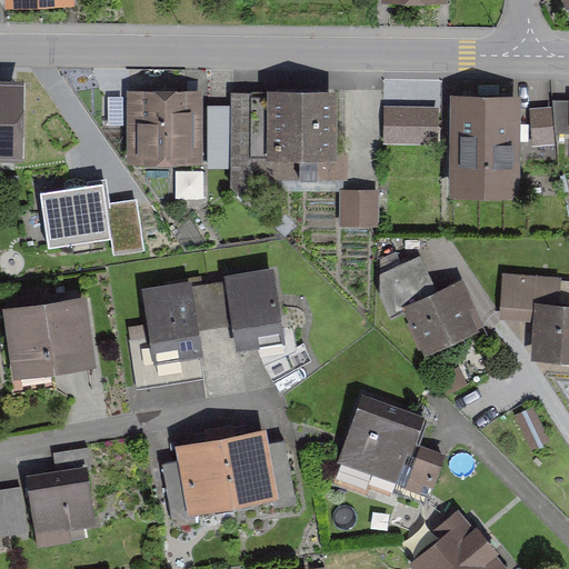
[(0,157),(28,158),(28,78),(0,77),(0,157)]
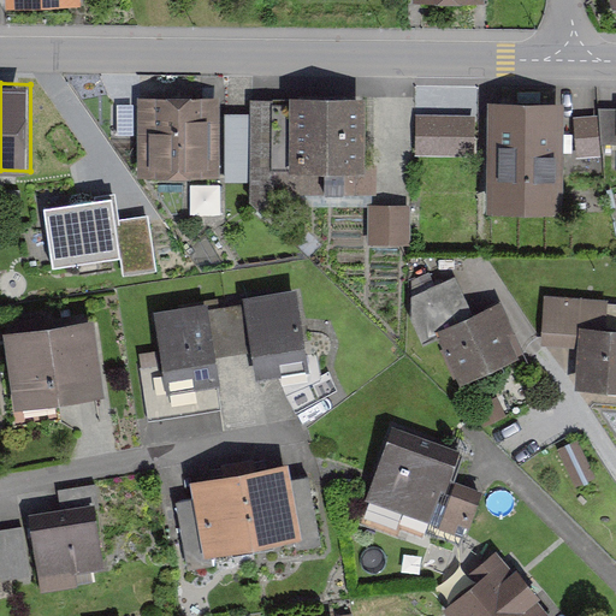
[(140,175),(219,175),(219,94),(138,95),(140,175)]
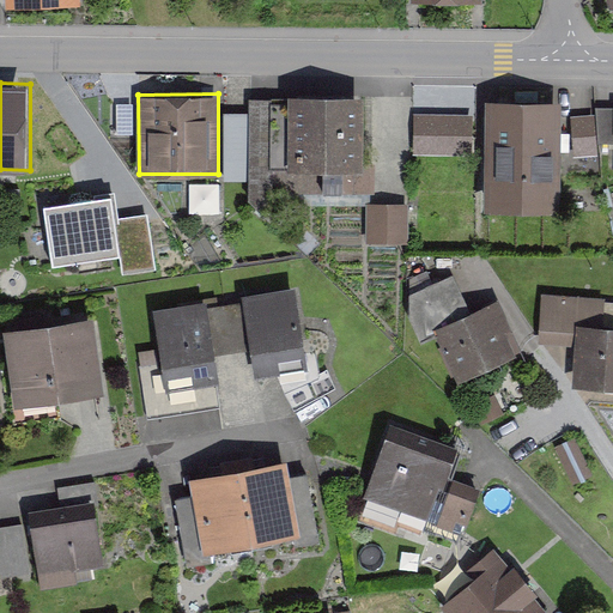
[(295,95),(293,169),(365,169),(365,96),(295,95)]
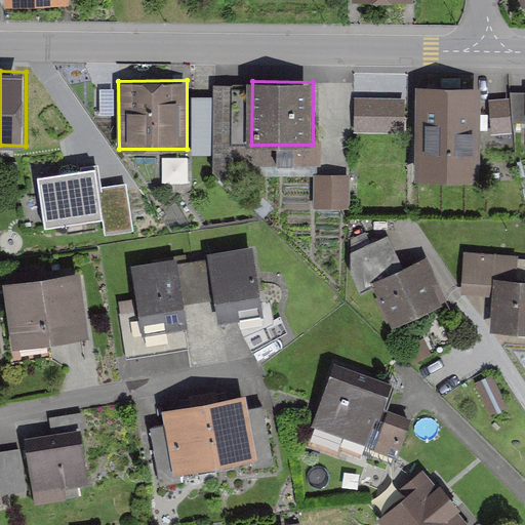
[(481,182),(482,84),(416,83),(414,180),(481,182)]
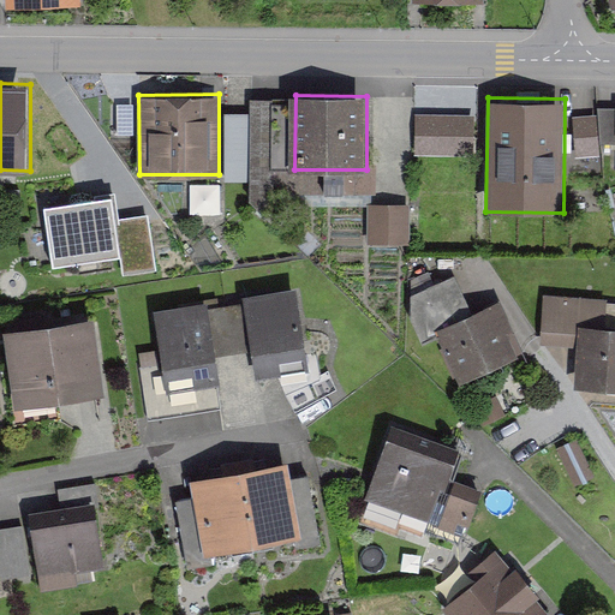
[(275,102),(254,102),(252,197),(275,198),(276,168),(288,168),(290,108),(275,107),(275,102)]
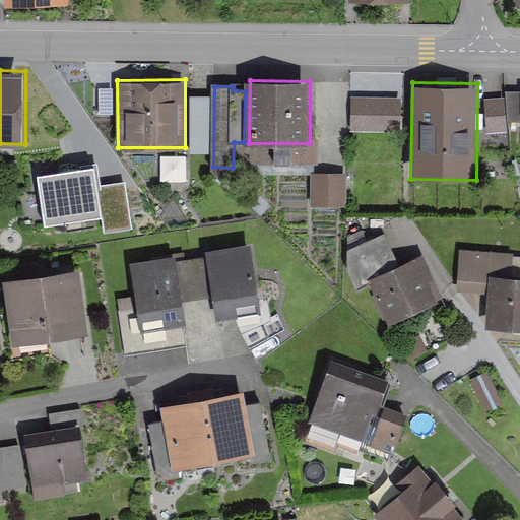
[(402,98),(351,98),(351,133),(402,133),(402,98)]
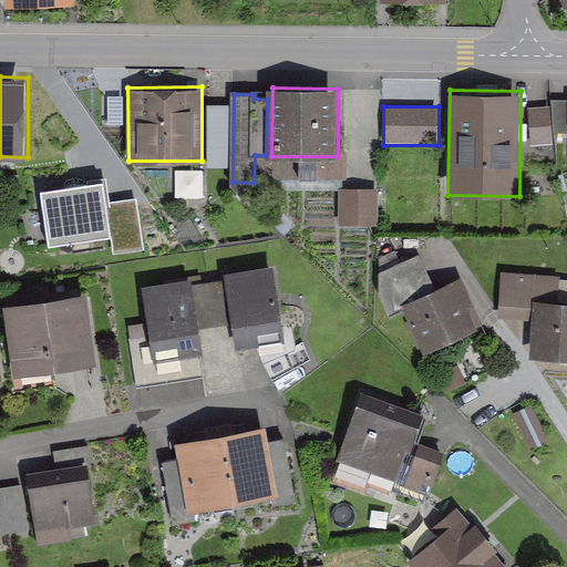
[(230,109),(208,107),(208,168),(230,168),(230,109)]
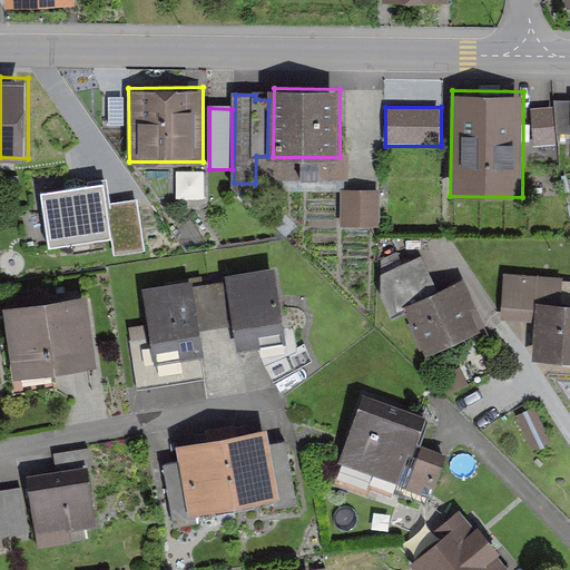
[(179,195),(205,196),(205,169),(190,169),(180,168),(179,195)]
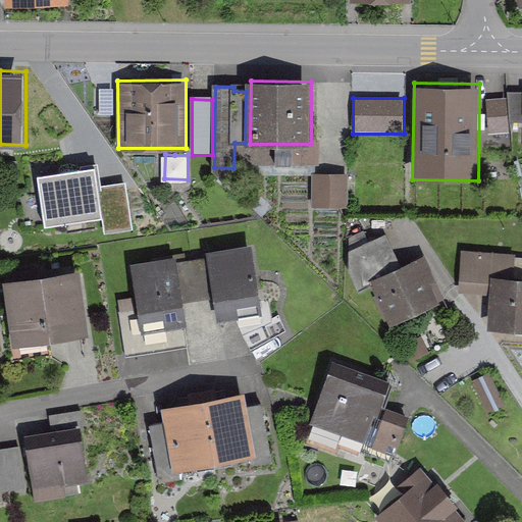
[(96,165),(38,172),(46,224),(103,215),(98,185),(96,165)]
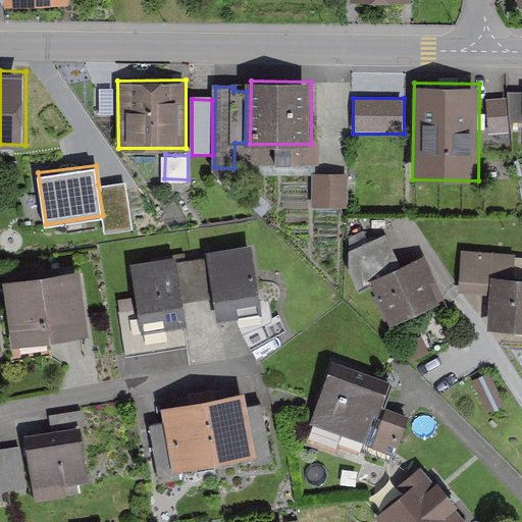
[(349,176),(312,176),(312,207),(349,207),(349,176)]
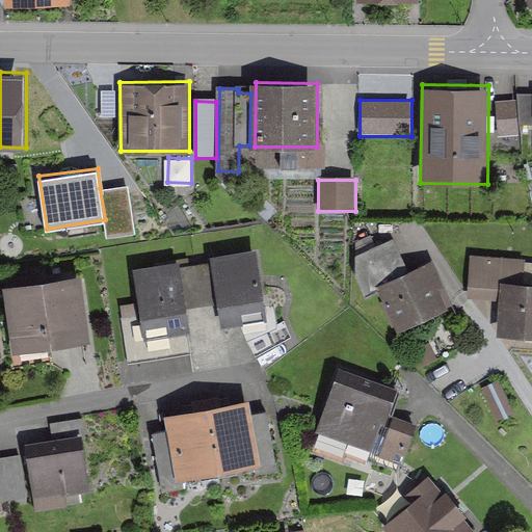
[(128,184),(100,188),(105,219),(106,232),(107,238),(135,234),(129,190),(128,184)]
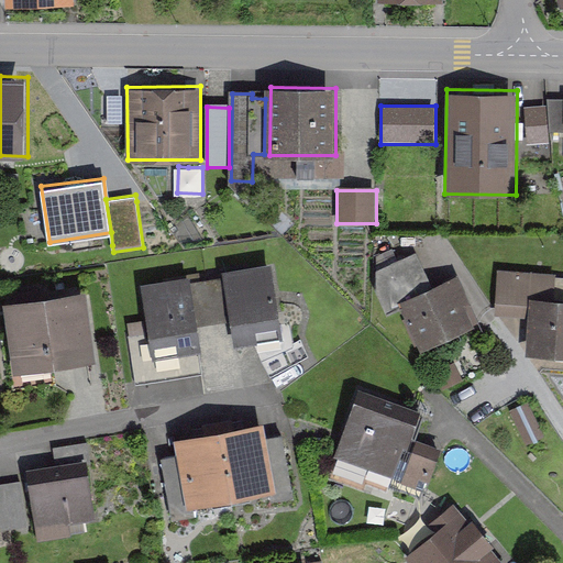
[(417,255),(377,273),(376,296),(386,318),(405,310),(401,302),(434,288),(417,255)]
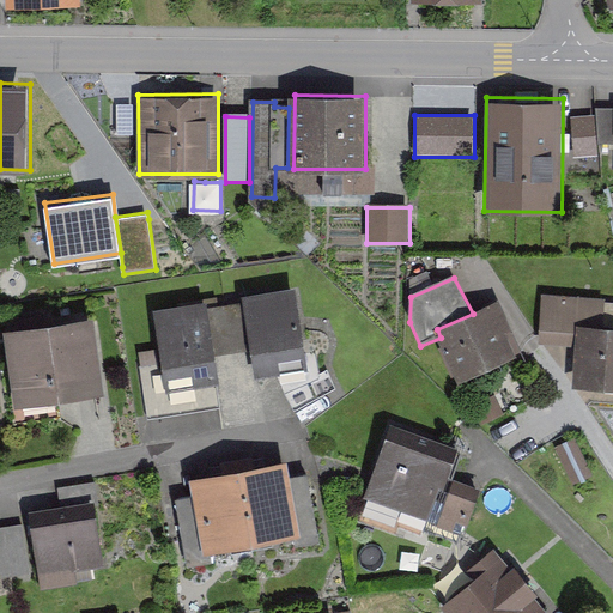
[(317,371),(302,287),(247,298),(261,382),(317,371)]
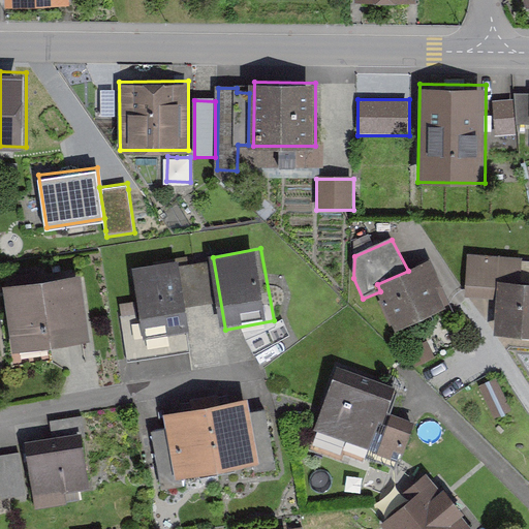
[(499,281),(516,283),(518,260),(469,255),(465,296),(498,299),(499,281)]
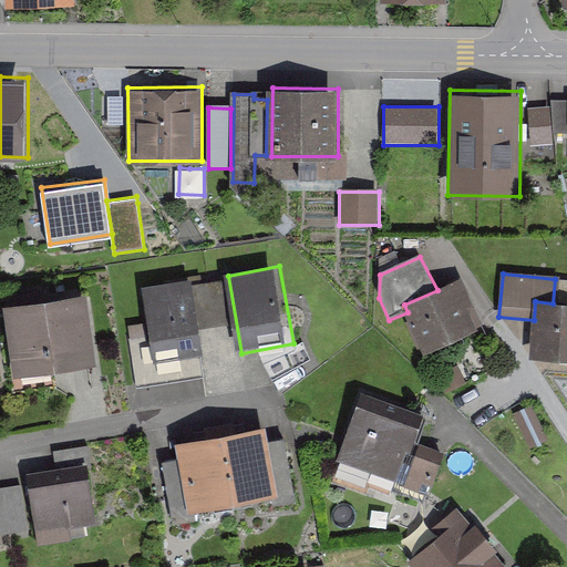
[(207,356),(193,280),(142,289),(152,340),(156,366),(196,358),(207,356)]
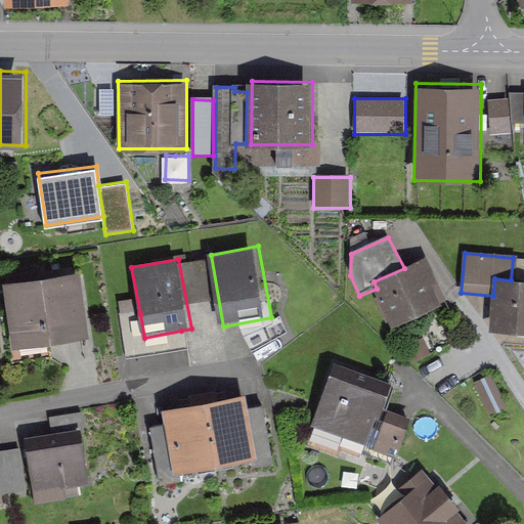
[(404,268),(374,281),(377,289),(393,324),(437,305),(429,285),(436,281),(427,259),(404,268)]
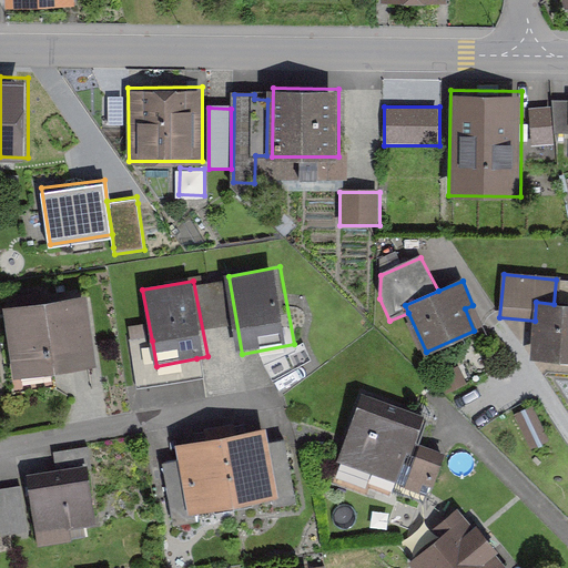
[(103,365),(91,295),(8,310),(20,379),(103,365)]
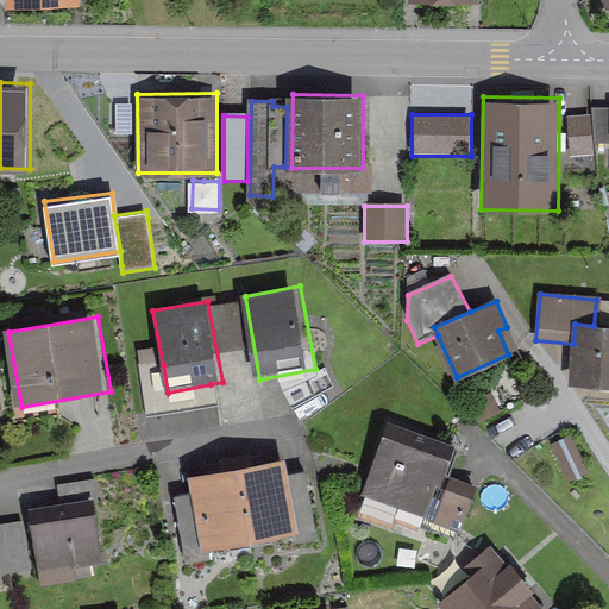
[(575,324),(573,344),(570,382),(608,385),(608,326),(594,326),(575,324)]
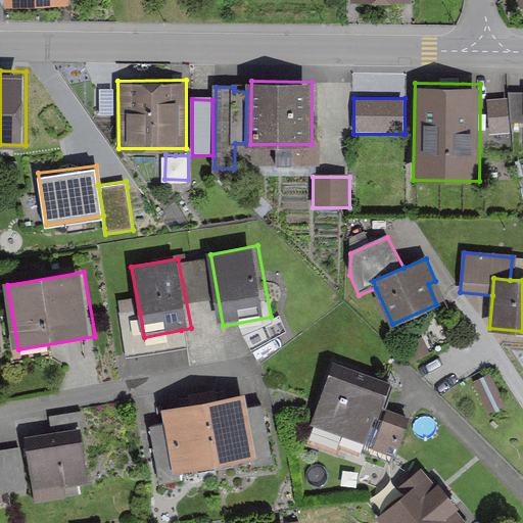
[(120,318),(128,359),(185,347),(181,330),(144,337),(140,314),(120,318)]
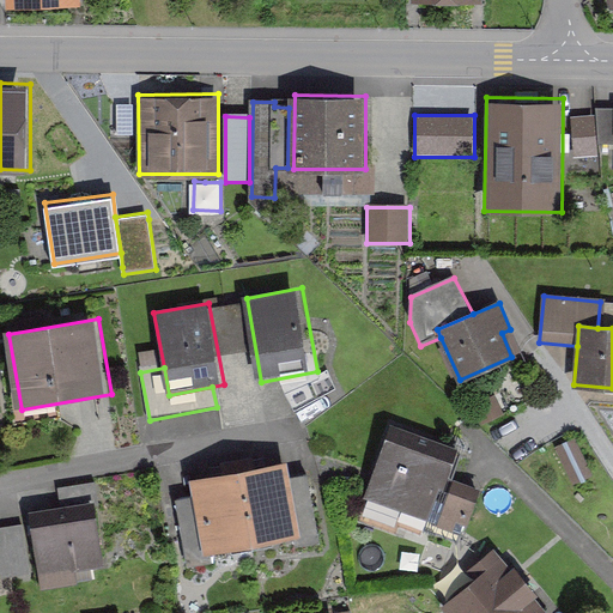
[(456,462),(390,437),(366,499),(471,539),(487,497),(448,483),(456,462)]
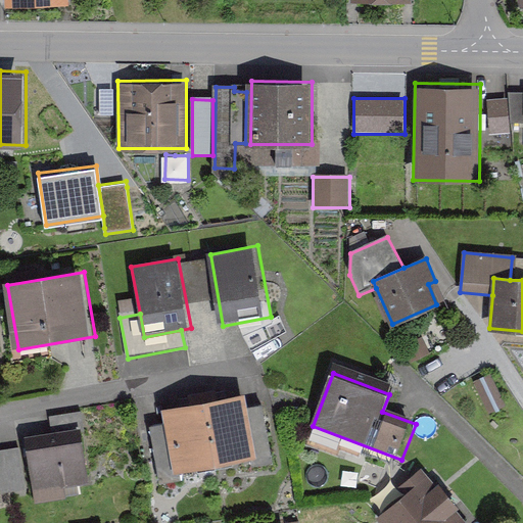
[(245,393),(206,401),(220,466),(258,457),(245,393)]
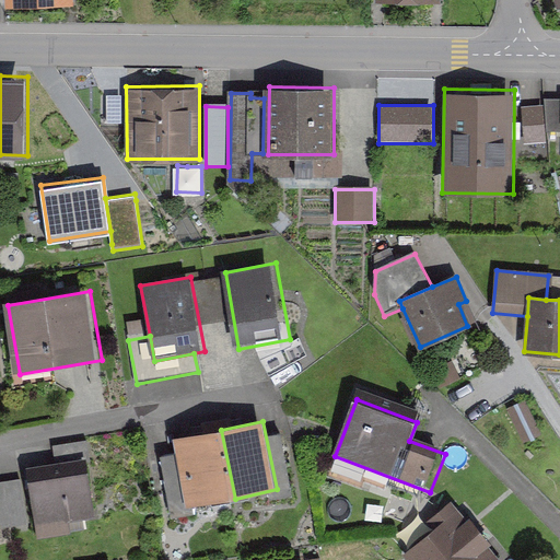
[(191,508),(235,499),(221,430),(176,440),(191,508)]
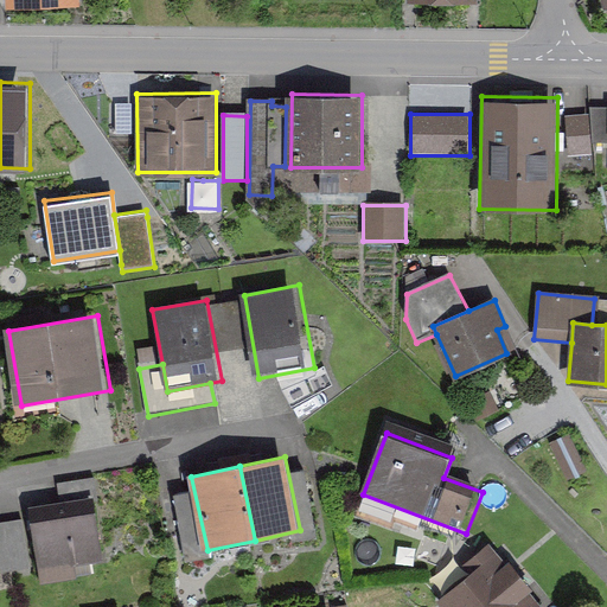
[(91,481),(57,487),(59,503),(94,497),(91,481)]
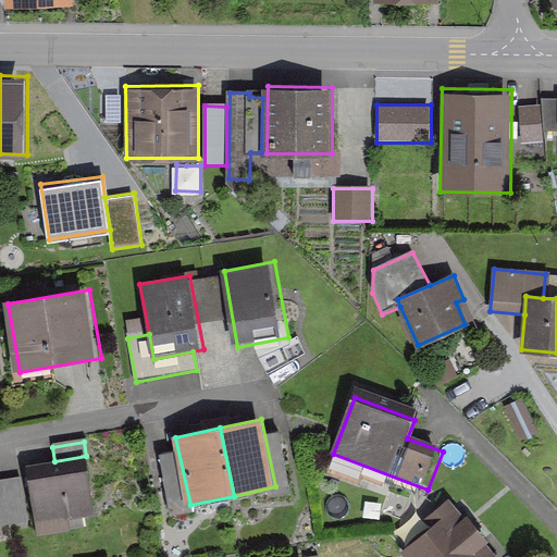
[(96,515),(86,457),(28,468),(39,524),(96,515)]
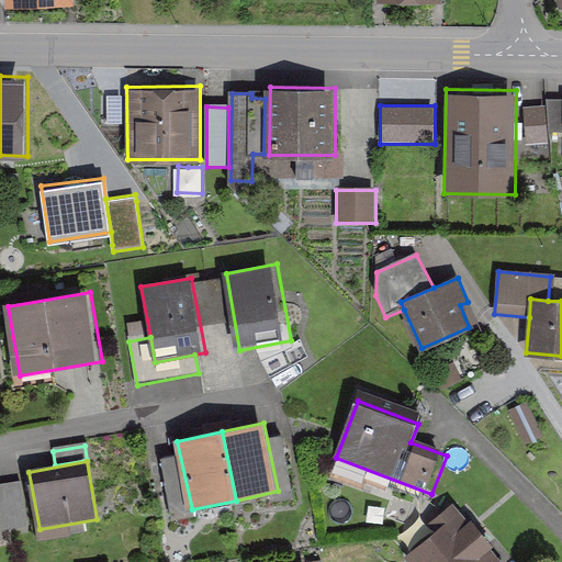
[(1,489),(8,531),(24,529),(18,485),(1,489)]
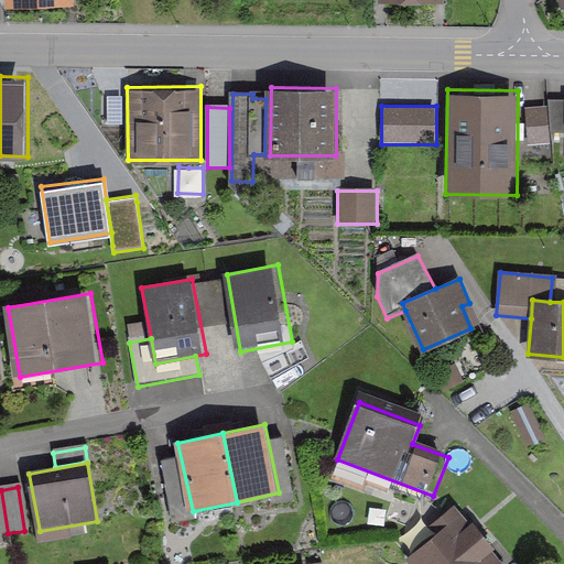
[(457,538),(448,527),(408,559),(411,563),(480,563),(497,551),(476,523),(457,538)]
